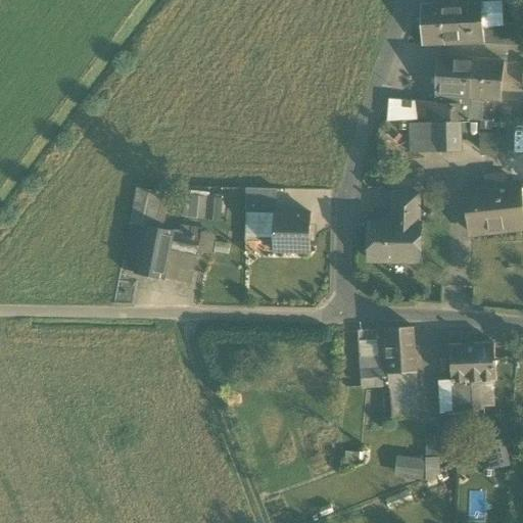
[(481,2),(483,28),(504,27),(502,1),(481,2)]
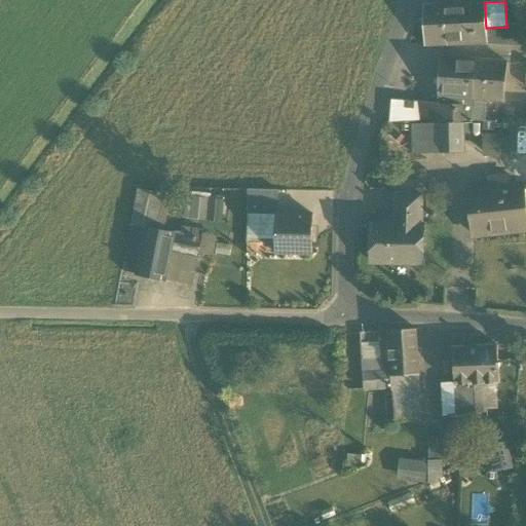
[(445,4),(446,44),(446,46),(487,44),(486,28),(484,2),(445,4)]
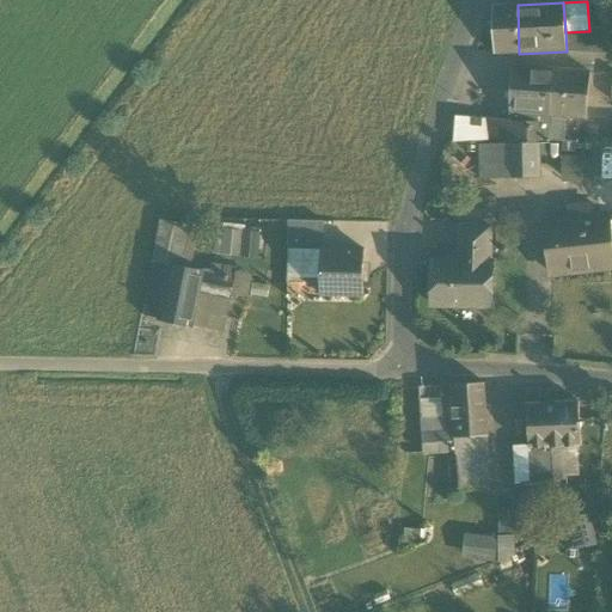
[(494,53),(519,51),(518,5),(491,6),(494,53)]
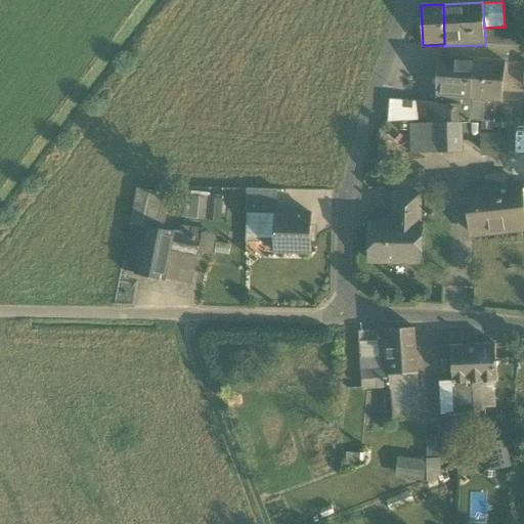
[(516,26),(505,27),(484,28),(485,44),(518,46),(516,26)]
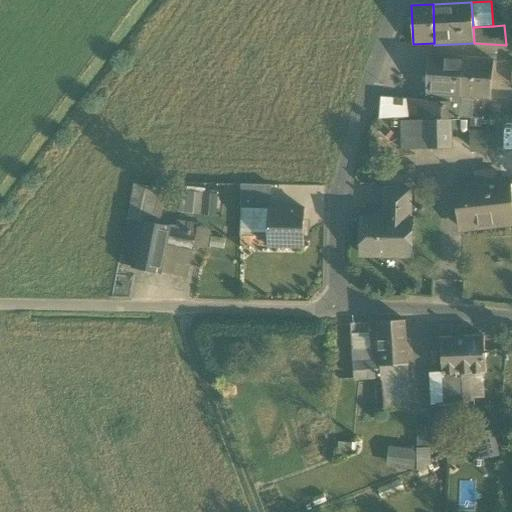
[(491,60),(463,58),(429,56),(426,100),(443,102),(444,95),(451,96),(461,96),(472,97),(489,98),(491,60)]
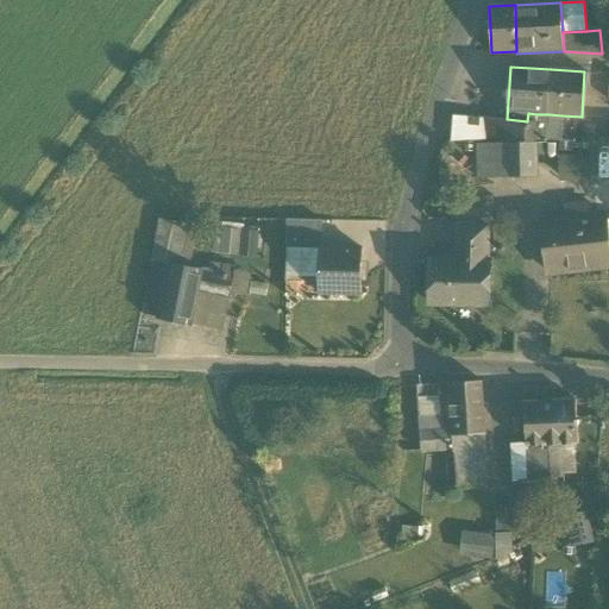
[(507,144),(535,144),(537,126),(537,114),(528,113),(527,121),(507,119),(484,118),(487,139),(488,145),(507,144)]
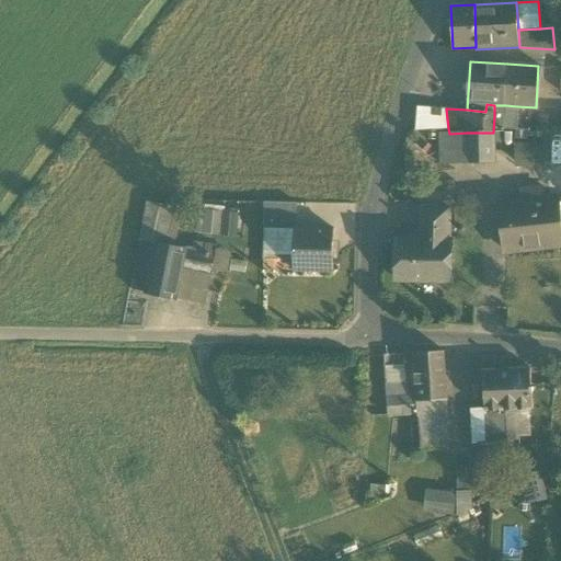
[(418,105),(415,130),(448,128),(446,109),(418,105)]
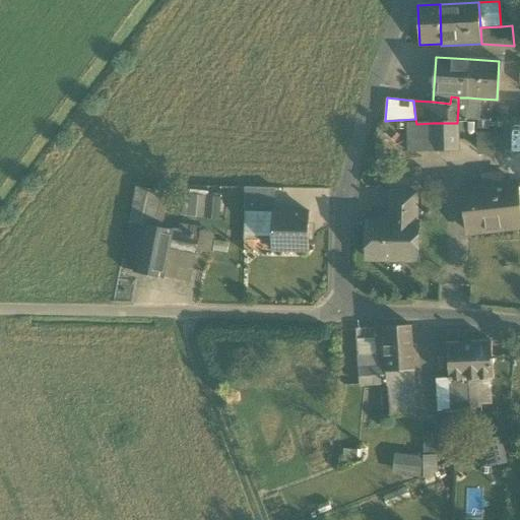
[(467,108),(467,119),(478,120),(479,99),(468,98),(467,108)]
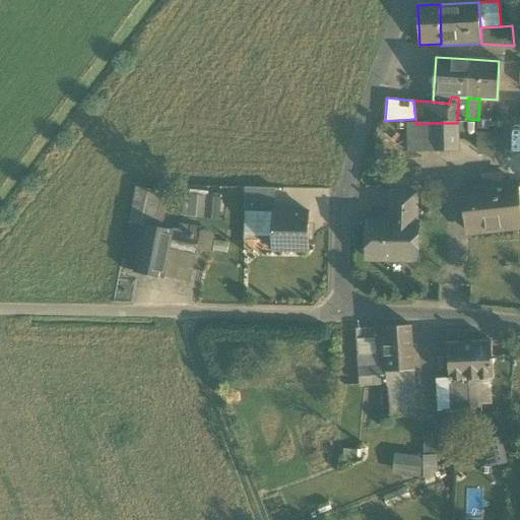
[(467,108),(458,108),(457,123),(466,122),(466,121),(467,119),(467,108)]
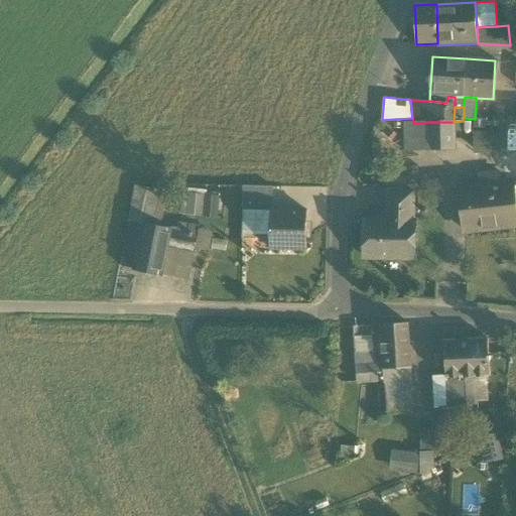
[(429,122),(413,123),(411,123),(412,152),(430,151),(429,122)]
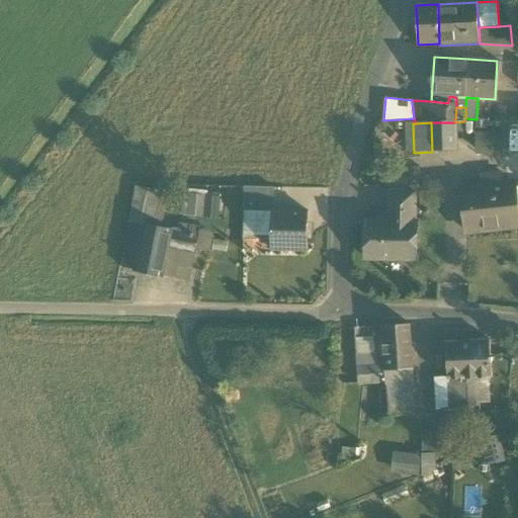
[(456,151),(455,122),(431,122),(432,152),(456,151)]
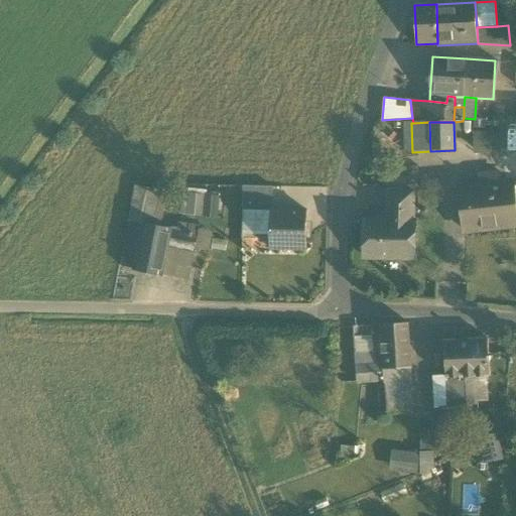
[(474,134),(475,150),(501,148),(500,134),(474,134)]
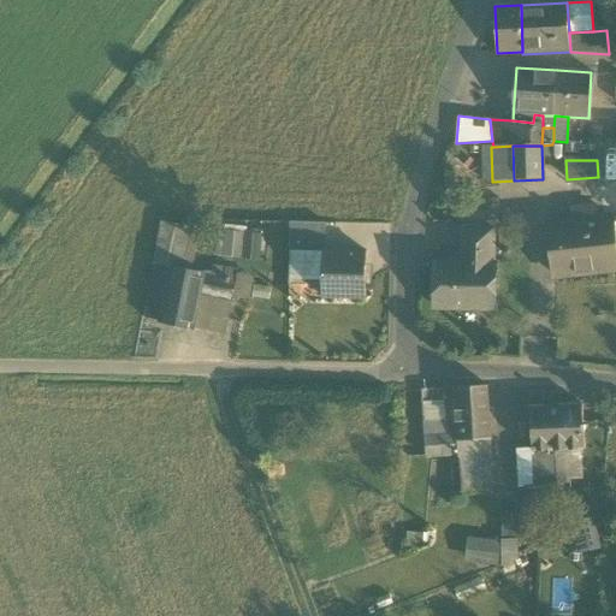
[(550,224),(556,277),(615,270),(615,248),(612,218),(598,219),(597,208),(573,211),(574,221),(550,224)]
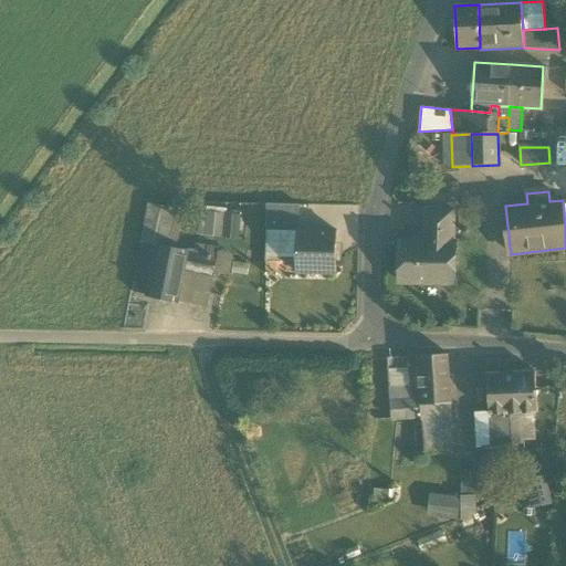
[(266,223),(297,224),(299,205),(266,205),(266,223)]
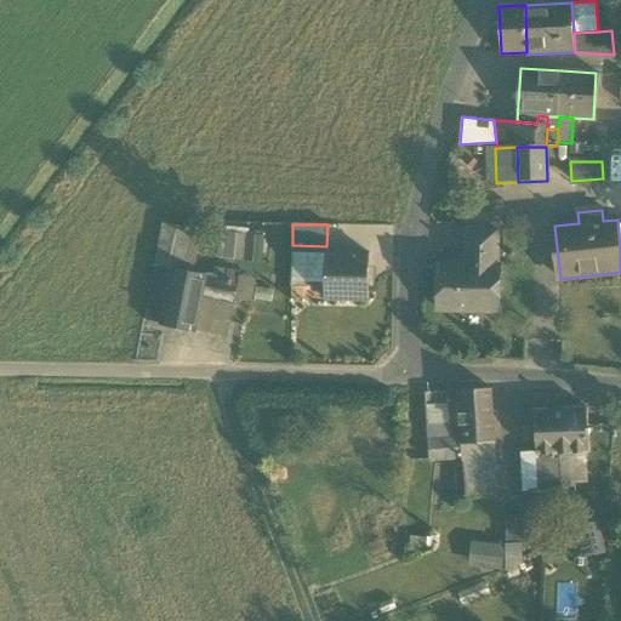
[(222,231),(221,258),(256,258),(256,231),(222,231)]
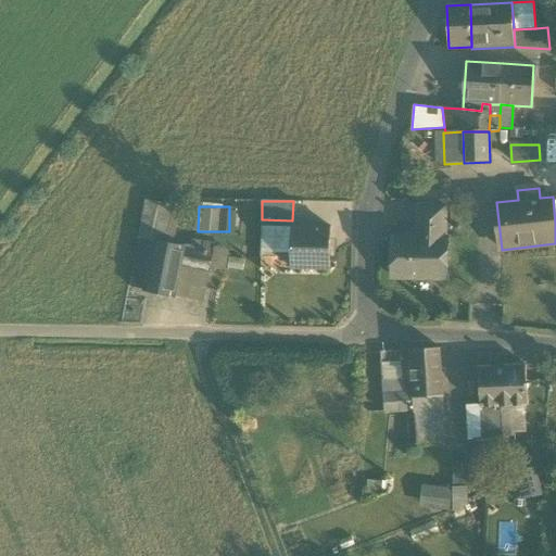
[(416,223),(445,223),(445,206),(417,206),(416,223)]
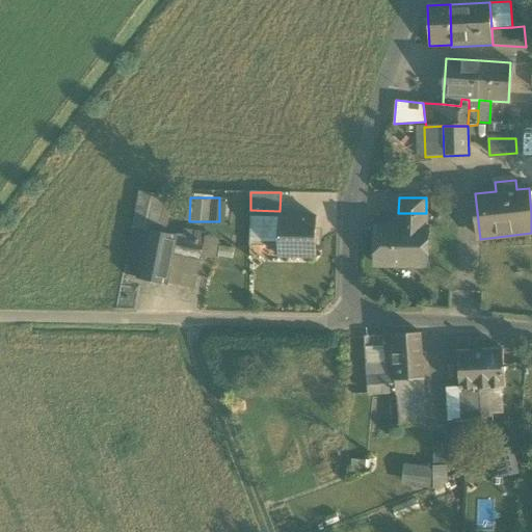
[(250,241),(267,241),(268,216),(277,216),(280,216),(280,211),(250,210),(250,241)]
